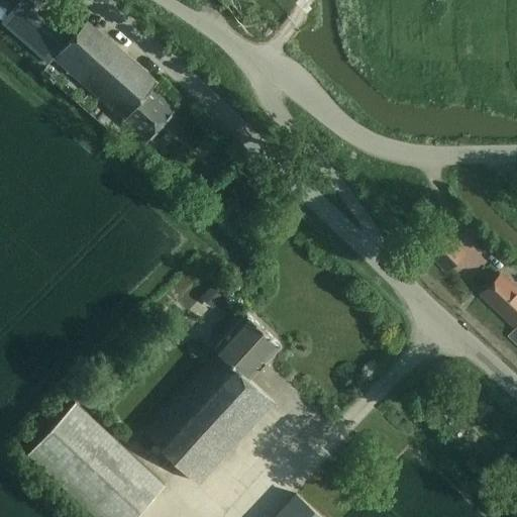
[(0,0),(0,8),(6,15),(12,8),(13,7),(6,0),(0,0)]
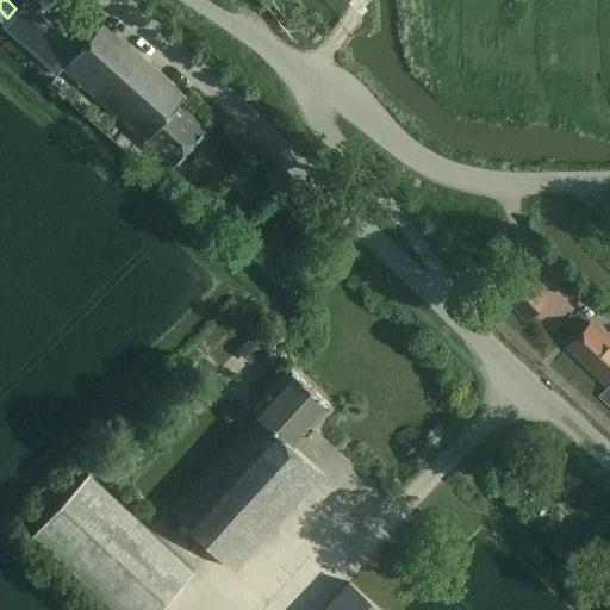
[(7,18),(5,20),(0,25),(43,62),(57,45),(14,10),(7,18)]
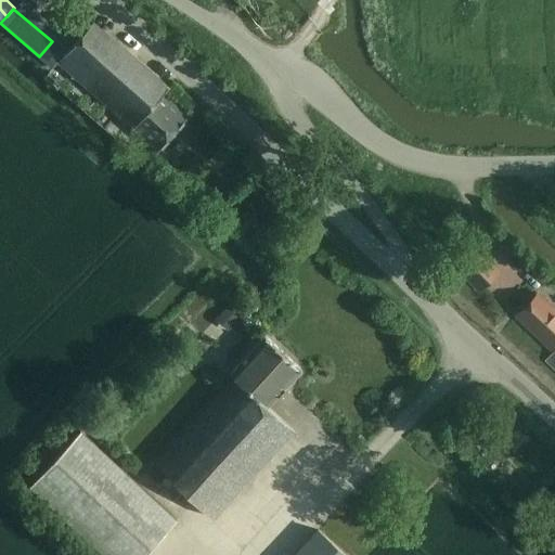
[(55,63),(86,89),(157,150),(186,115),(162,94),(168,87),(91,22),(55,63)]
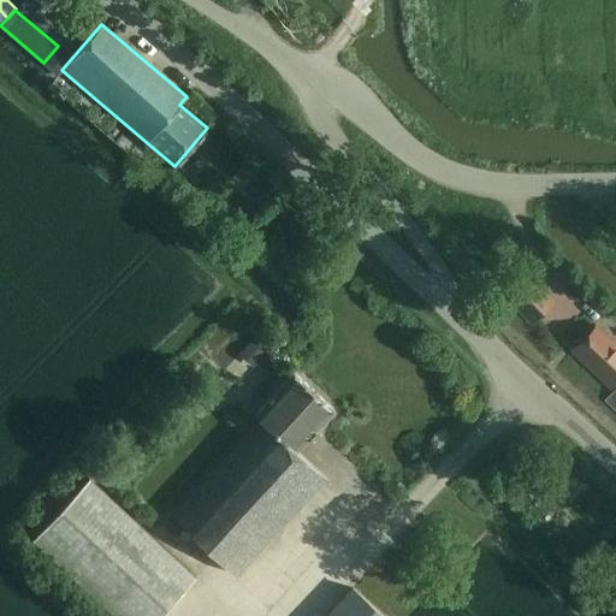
[(525,271),(501,292),(533,326),(556,304),(525,271)]
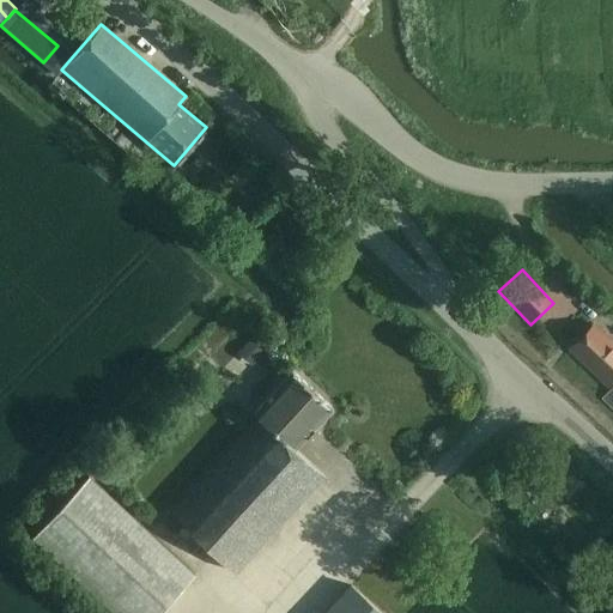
[(612,389),(605,399),(612,407),(612,343),(594,325),(571,349),(612,389)]
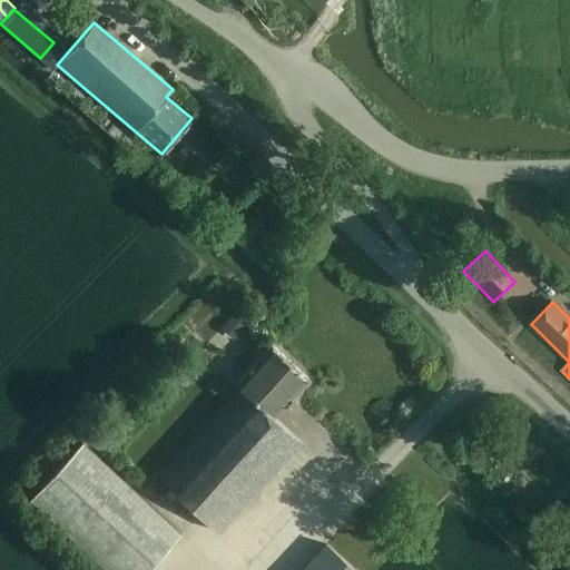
[(234,340),(248,323),(235,312),(220,328),(234,340)]
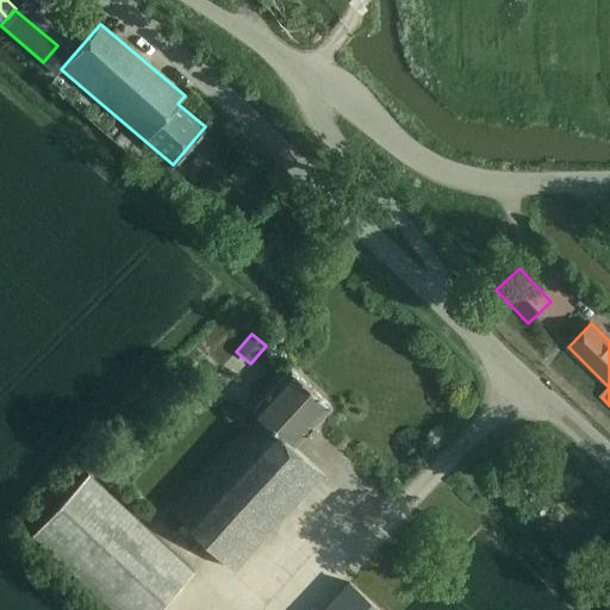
[(253,412),(256,416),(169,511),(235,570),(323,473),(294,447),(331,406),(291,369),(253,412)]
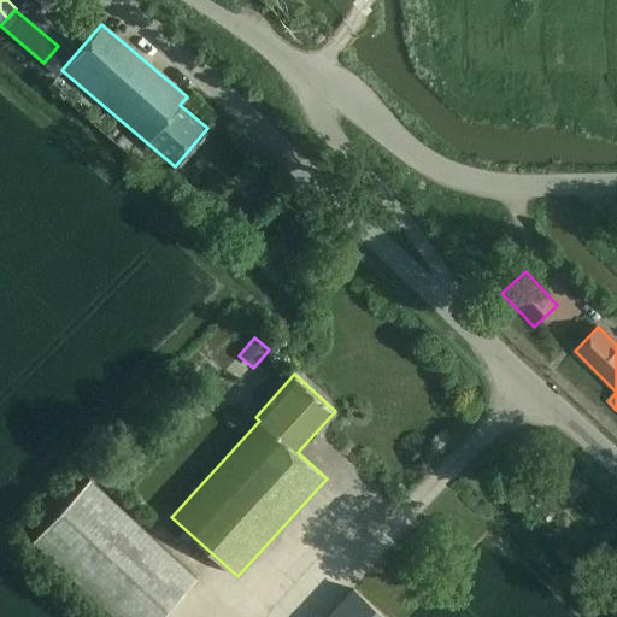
[(90,479),(33,540),(116,616),(160,616),(198,577),(90,479)]
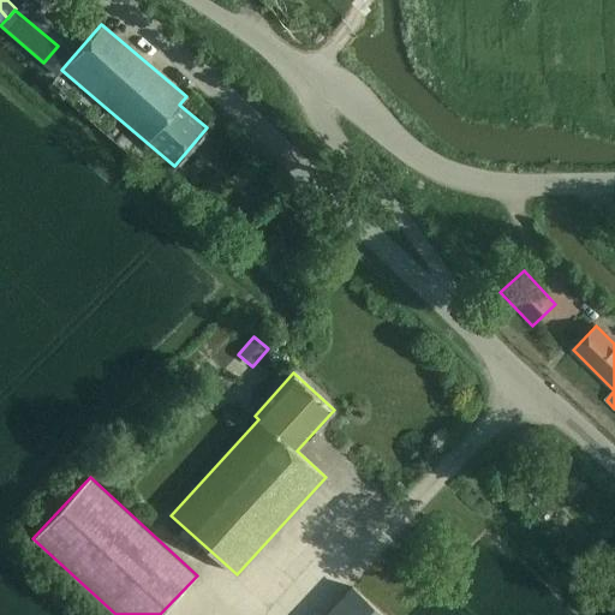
[(324,614),(382,614),(352,586),(324,614)]
